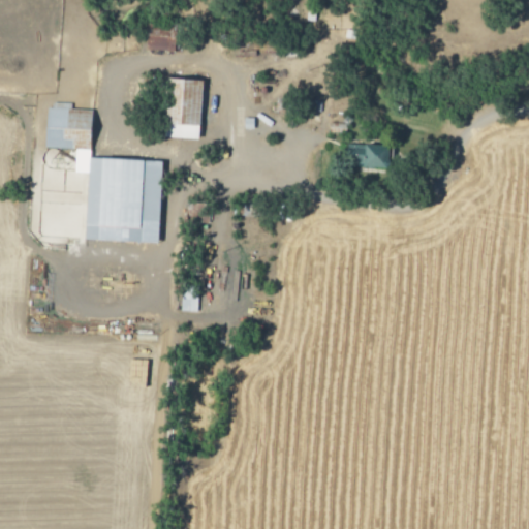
[(200,138),(205,80),(187,79),(186,92),(172,91),(168,136),(200,138)]
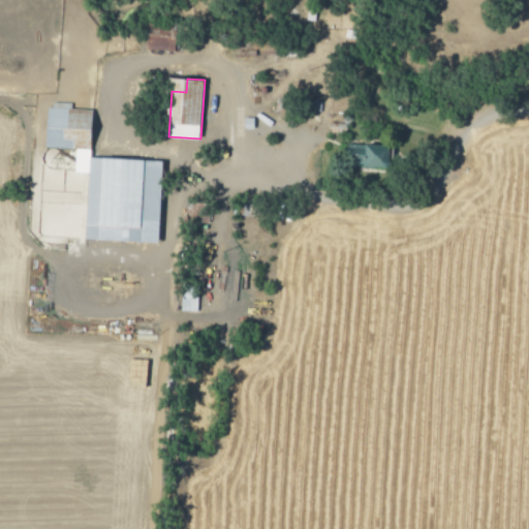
[(68,101),(49,101),(48,147),(72,148),(72,138),(68,137),(68,101)]
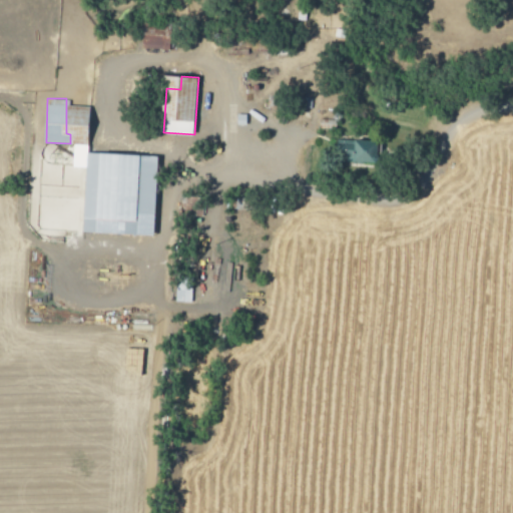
[(352,159),(377,162),(380,142),(355,139),(352,159)]
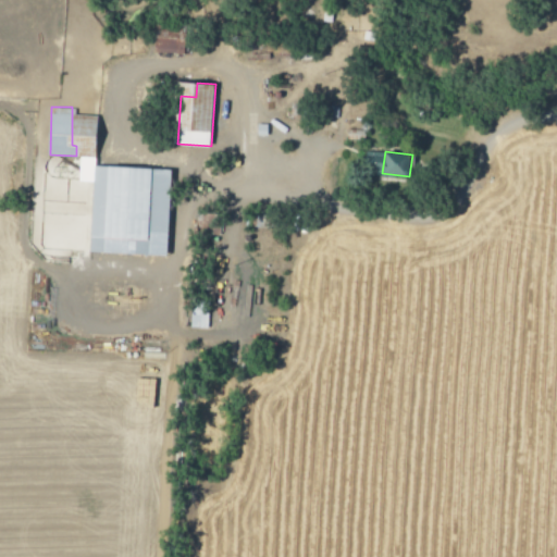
[(91,251),(169,255),(172,169),(94,165),(91,251)]
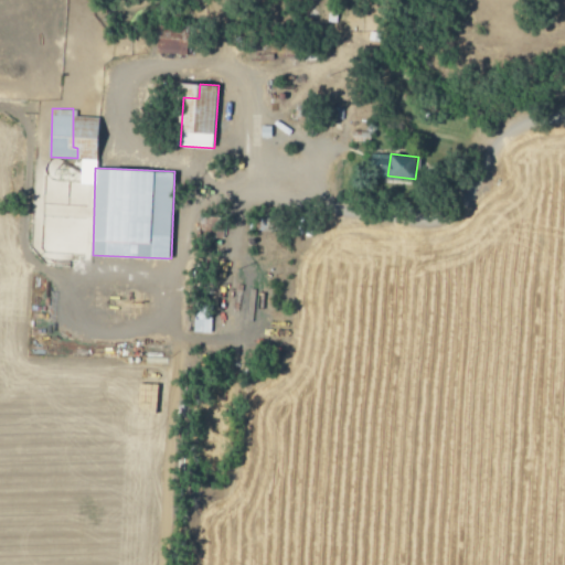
[(212,316),(194,315),(193,330),(211,331),(212,316)]
